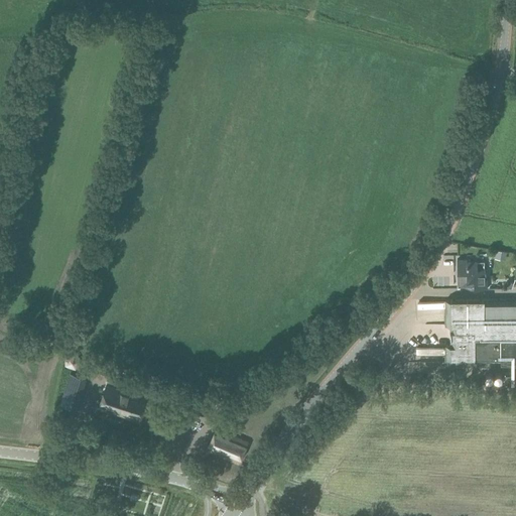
[(506,260),(507,252),(496,250),(495,258),(506,260)]
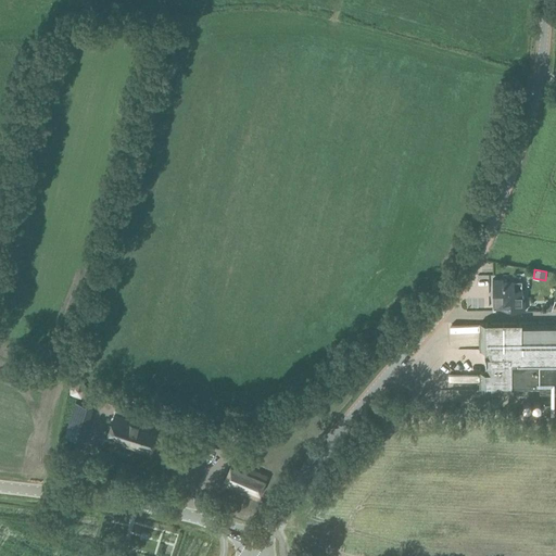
[(493,293),(495,293),(495,308),(510,308),(510,311),(525,311),(525,300),(522,299),(522,289),(515,289),(515,281),(504,281),(504,279),(493,279),(493,293)]
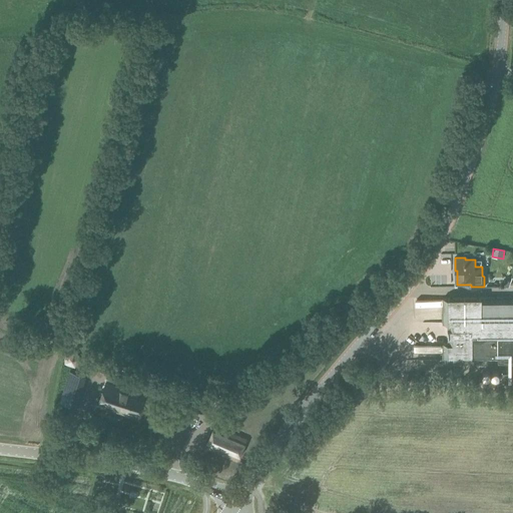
[(512,296),(481,297),(481,299),(445,298),(444,323),(454,323),(453,335),(453,343),(444,343),(444,360),(512,359),(512,296)]
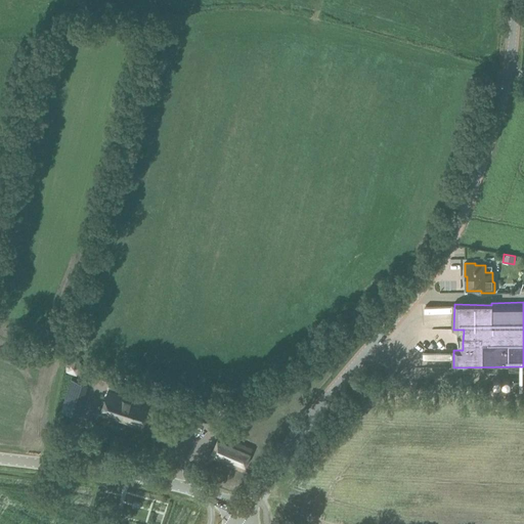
[(76,376),(77,375),(83,366),(77,357),(67,360),(66,372),(76,376)]
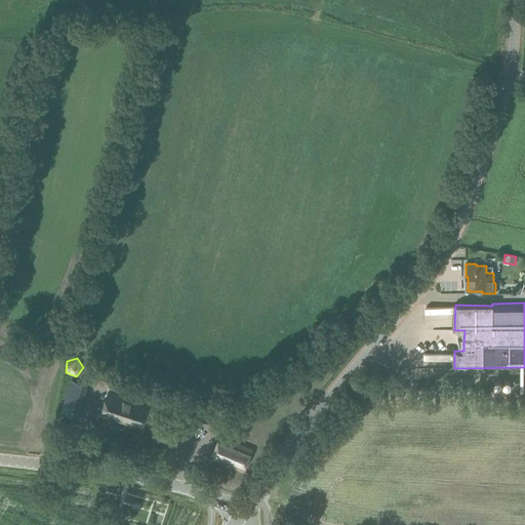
[(135,382),(132,394),(152,400),(155,389),(135,382)]
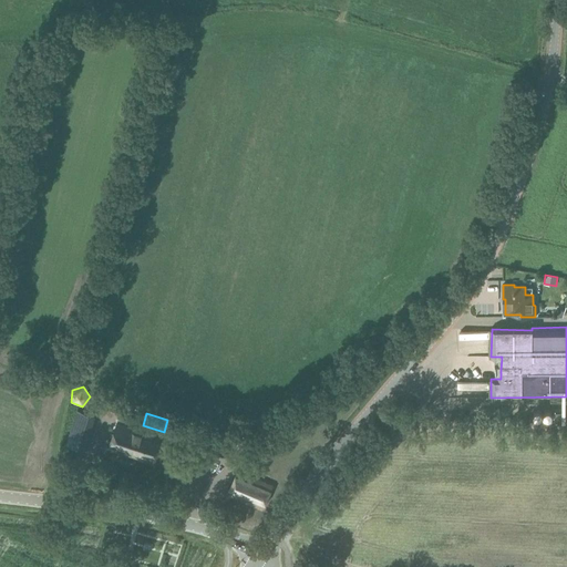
[(153,463),(162,437),(117,423),(109,449),(153,463)]
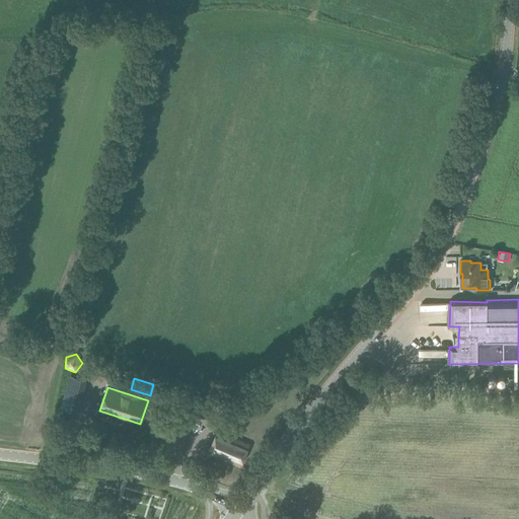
[(199,408),(195,418),(209,423),(212,413),(199,408)]
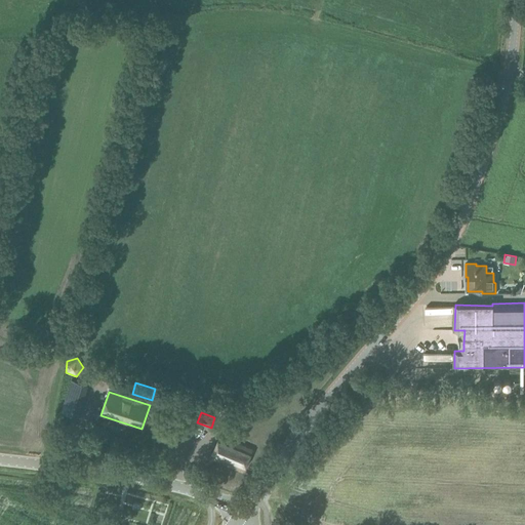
[(243,472),(252,448),(220,435),(210,458),(243,472)]
